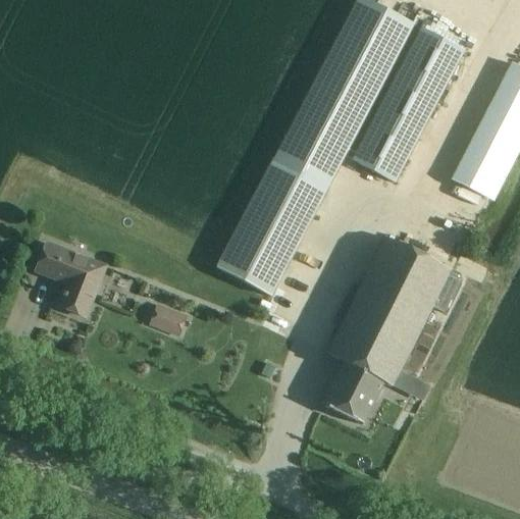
[(357,0),(275,156),(217,265),(272,295),(329,186),(414,24),(368,0),(357,0)]
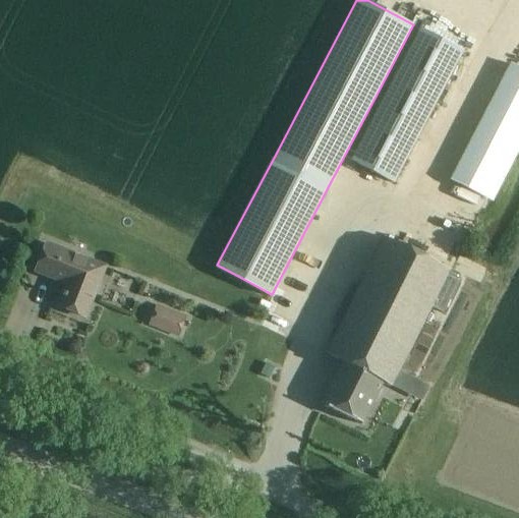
[(395,182),(465,50),(420,26),(350,159),(395,182)]
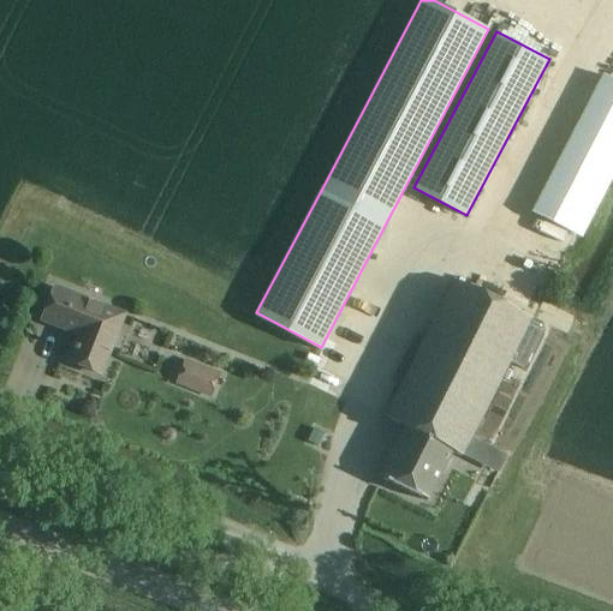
[(583,237),(612,179),(612,75),(605,71),(533,210),(583,237)]
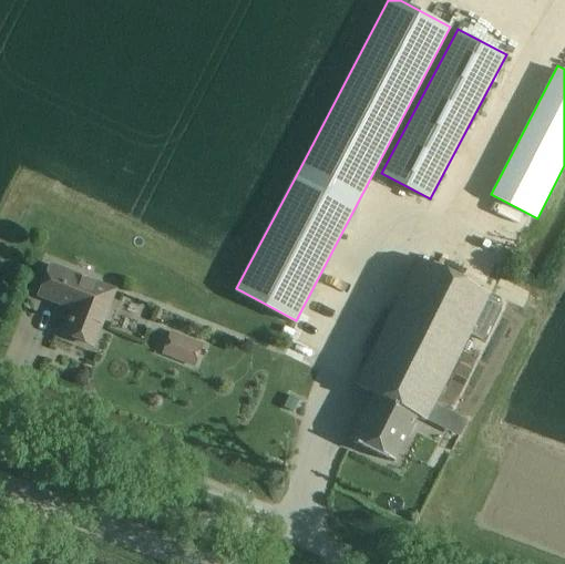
[(373,392),(351,438),(396,459),(418,414),(428,419),(435,402),(464,347),(472,350),(478,336),(483,338),(500,304),(489,298),(491,291),(420,256),(356,383),(373,392)]
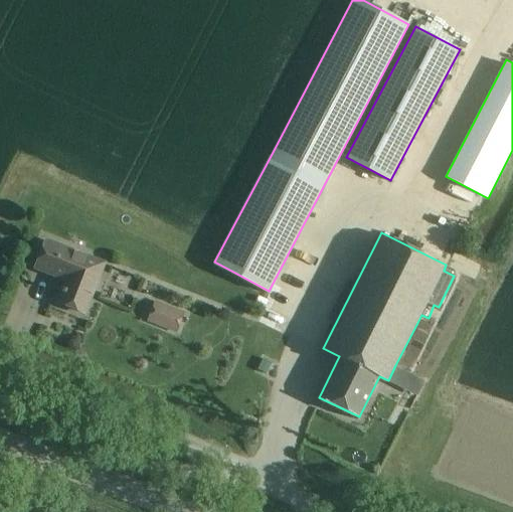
[(88,313),(108,262),(49,239),(39,267),(70,279),(61,303),(88,313)]
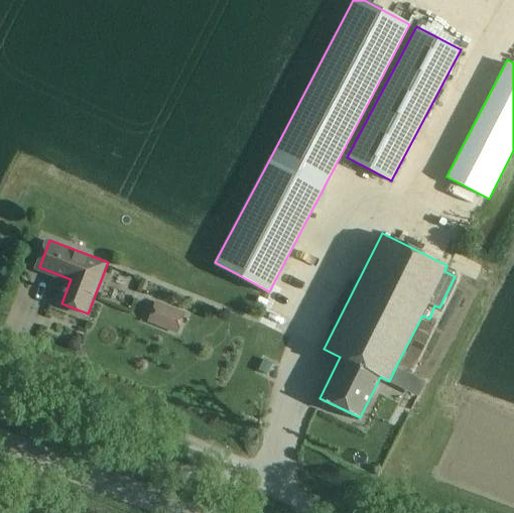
[(177,332),(185,310),(156,299),(147,321),(177,332)]
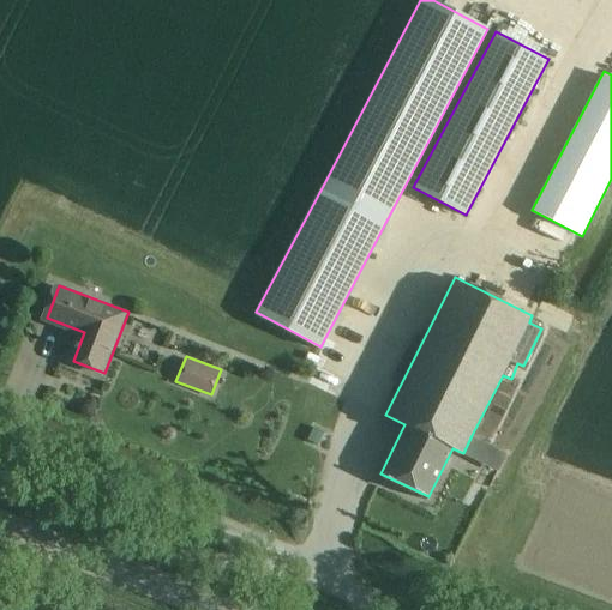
[(316,426),(309,438),(318,444),(325,432),(316,426)]
